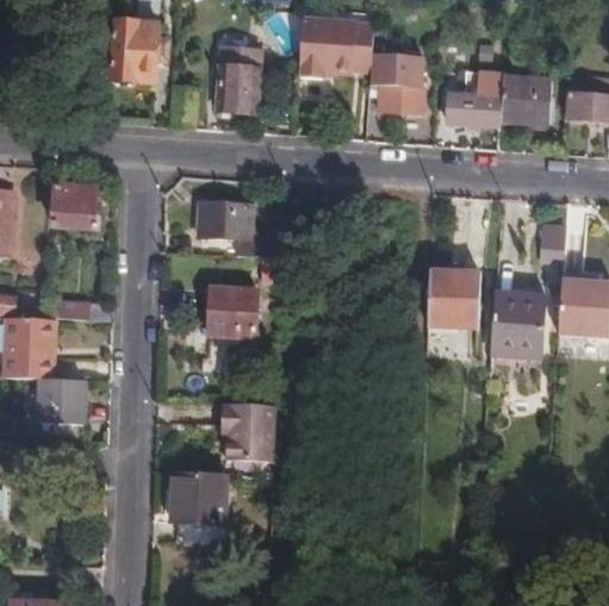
[(116,0),(115,22),(159,25),(161,0),(116,0)]
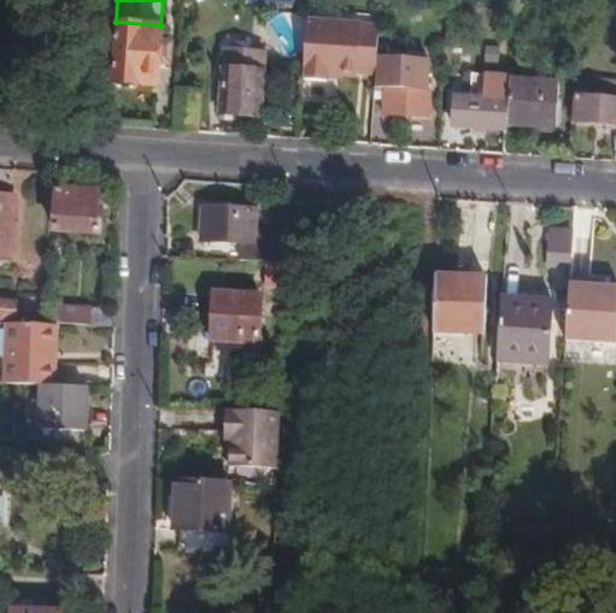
[(376,71),(379,23),(306,16),(303,75),(328,76),(329,70),(358,72),(358,69),(376,71)]
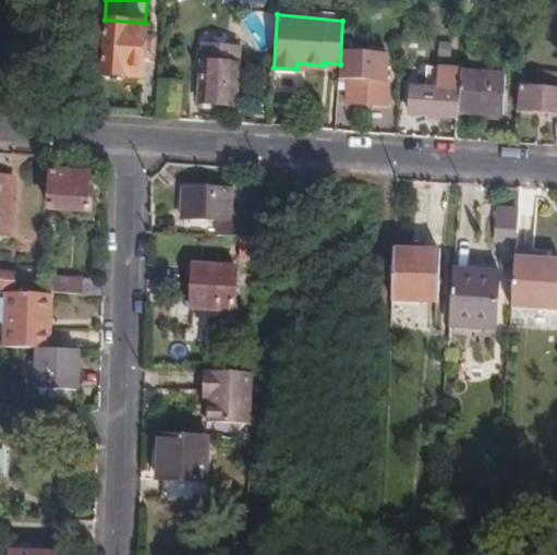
[(145,23),(105,20),(101,69),(107,76),(119,77),(123,72),(141,73),(145,23)]
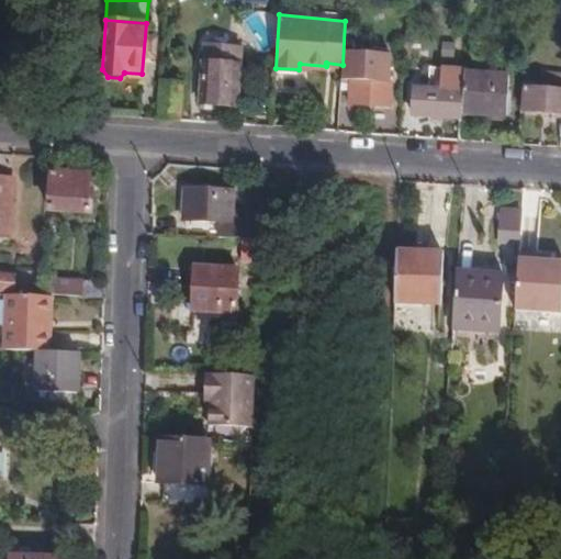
[(392,51),(346,48),(344,76),(355,76),(352,102),(394,103),(394,79),(391,78),(392,51)]
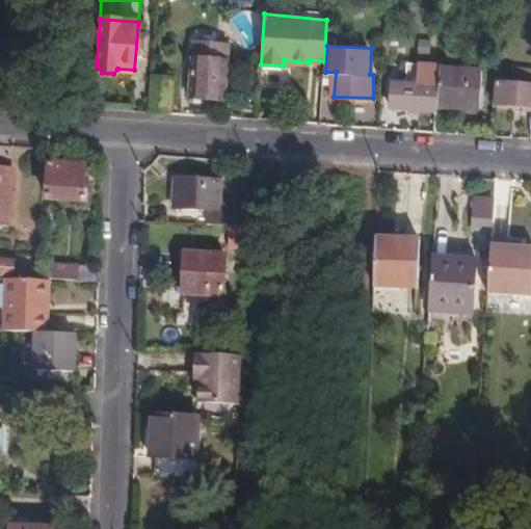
[(228,56),(193,54),(191,96),(224,98),(228,56)]
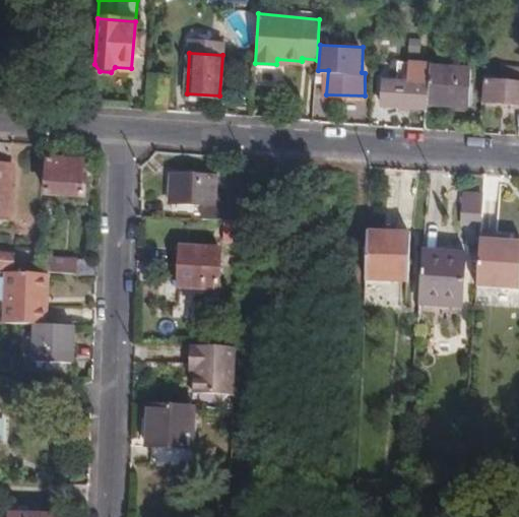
[(382,102),(427,105),(427,102),(430,65),(431,59),(410,57),(407,79),(383,77),(382,102)]
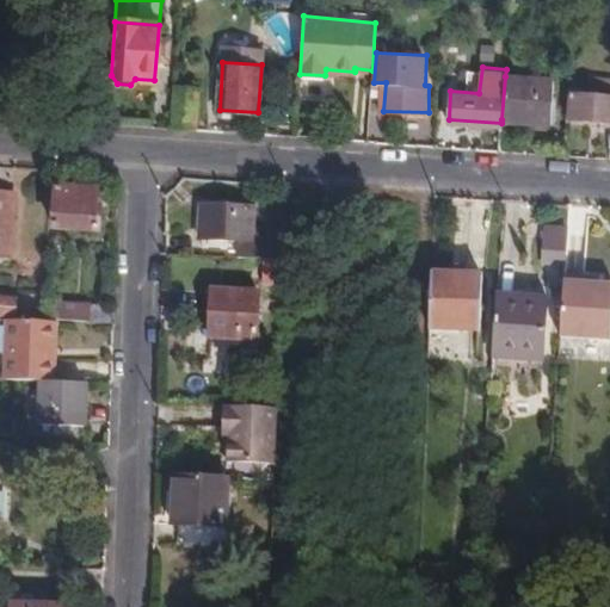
[(555,81),(505,76),(501,119),(552,122),(555,81)]
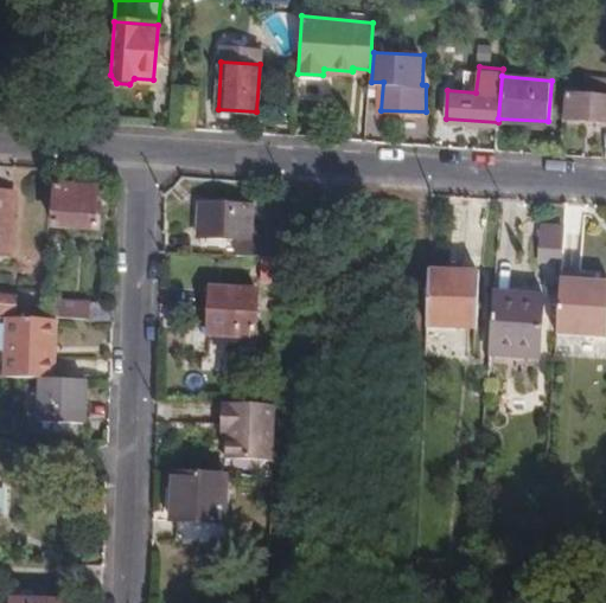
[(605,92),(565,90),(562,114),(605,117),(605,92)]
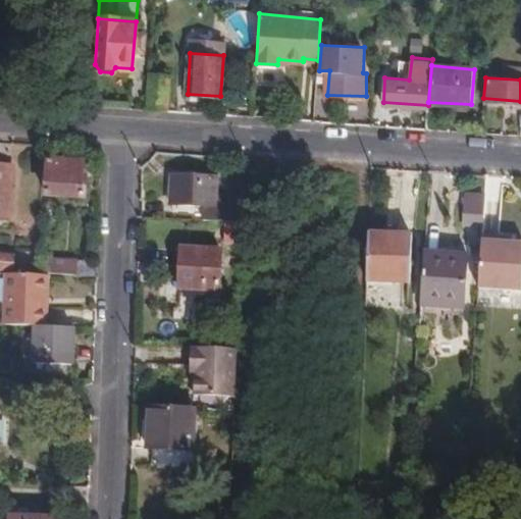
[(84,159),(50,158),(46,192),(86,194),(87,173),(83,173),(84,159)]
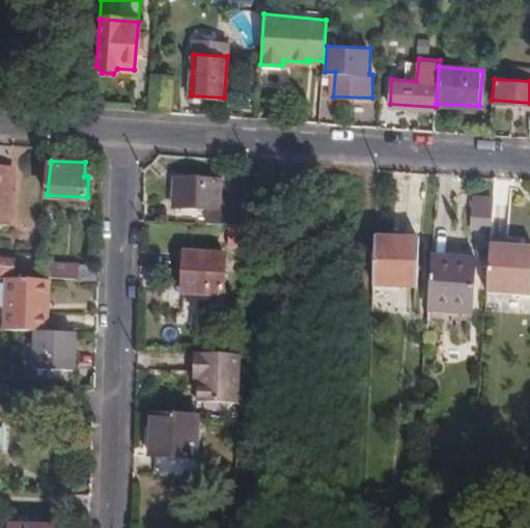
[(0,215),(8,217),(15,165),(0,163),(0,215)]
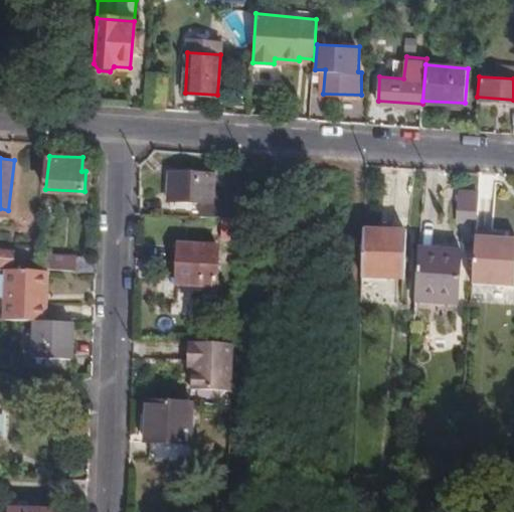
[(235,186),(237,168),(224,167),(222,185),(235,186)]
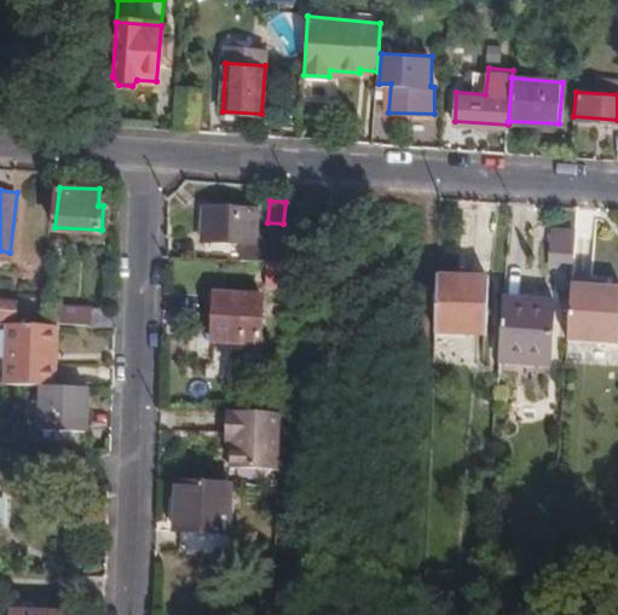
[(238,244),(237,259),(284,262),(286,235),(255,232),(255,210),(203,206),(201,242),(238,244)]
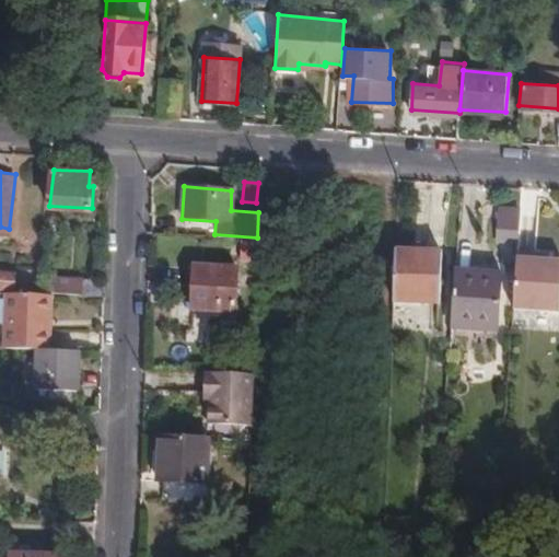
[(516,240),(519,210),(500,207),(499,239),(516,240)]
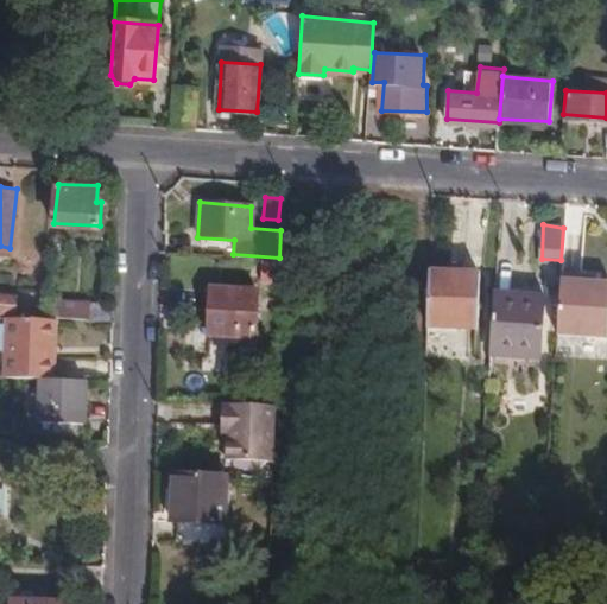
[(446,262),(444,272),(459,272),(459,264),(446,262)]
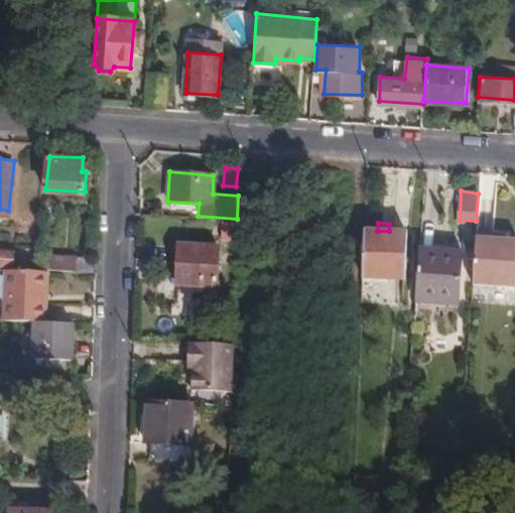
[(377,231),(363,231),(361,276),(402,277),(405,233),(389,231),(377,231)]
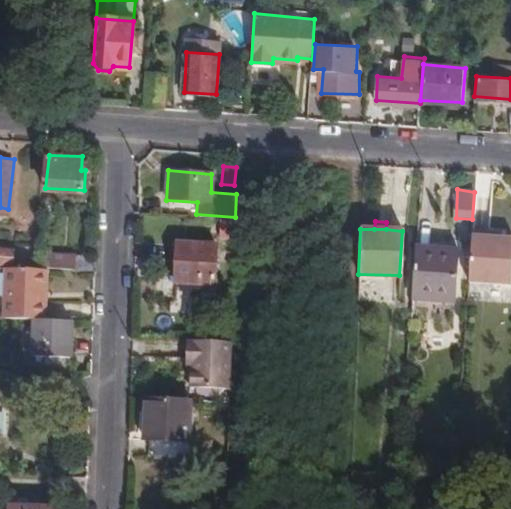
[(471,230),(468,281),(510,284),(510,269),(510,237),(504,238),(488,236),(488,230),(471,230)]
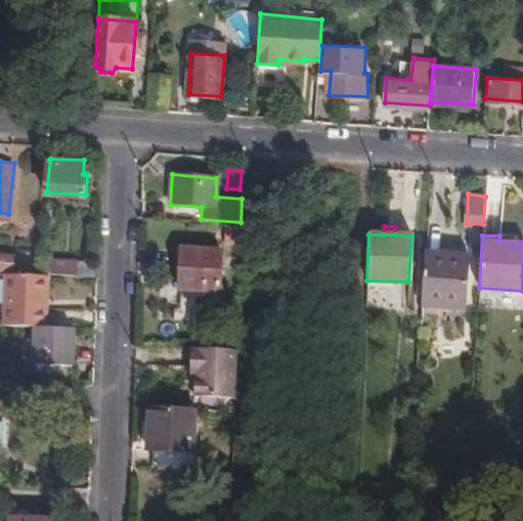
[(221,250),(181,247),(179,288),(219,289),(221,250)]
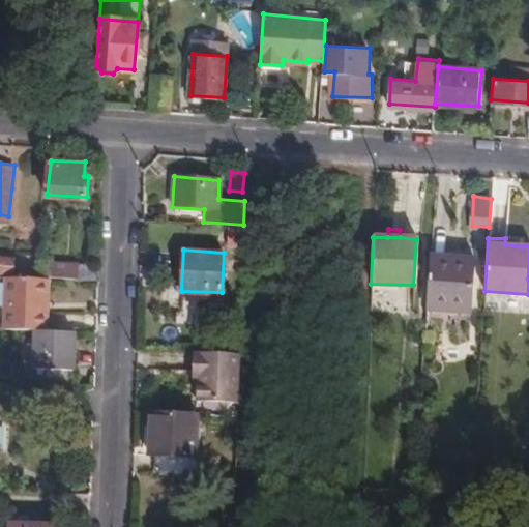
[(475,258),(429,254),(425,309),(470,313),(475,258)]
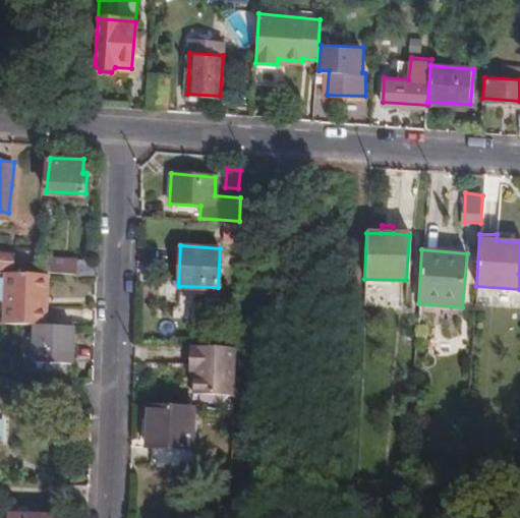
[(0,267),(14,269),(16,253),(0,252),(0,267)]
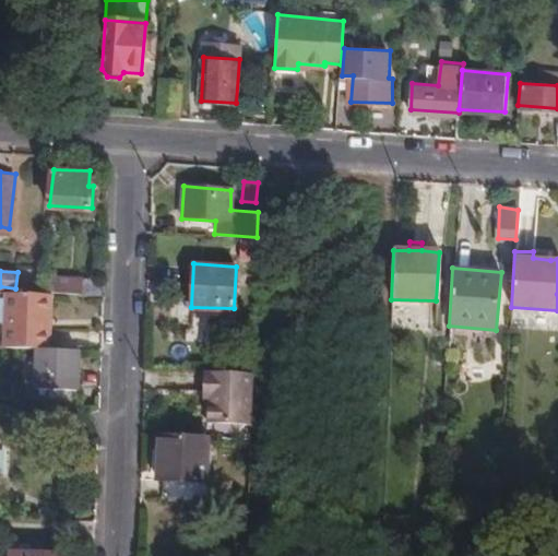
[(54,276),(50,293),(79,295),(80,278),(54,276)]
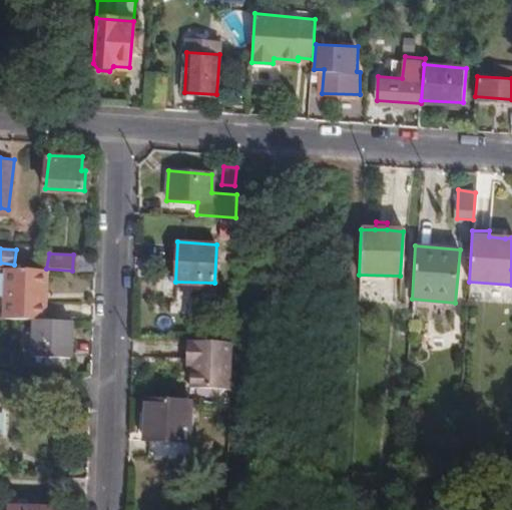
[(46,269),(34,268),(5,267),(1,318),(36,319),(43,320),(46,269)]
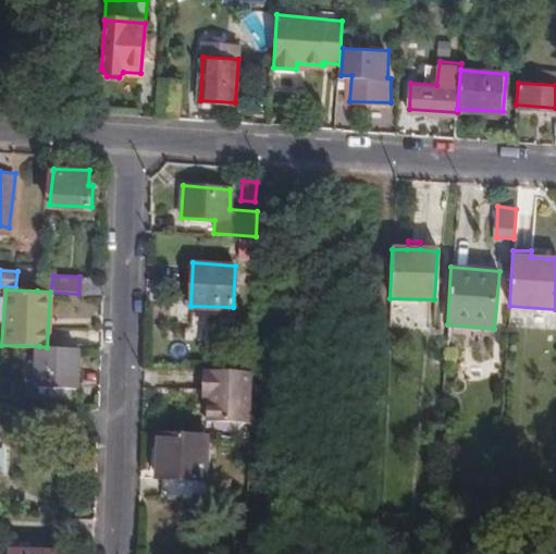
[(79,348),(47,347),(39,346),(36,385),(77,388),(79,348)]
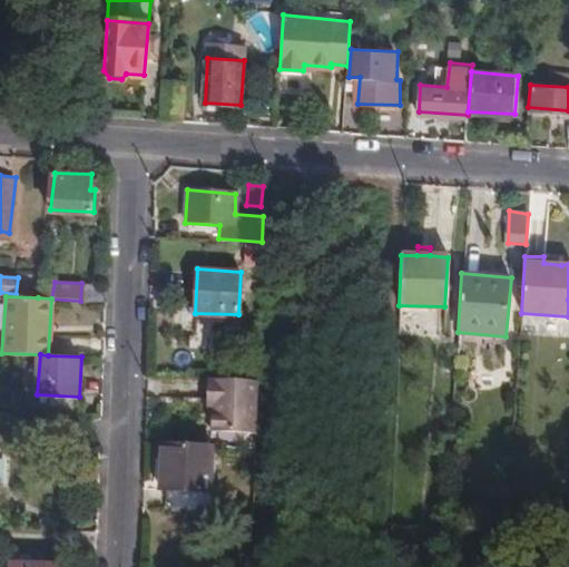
[(256,380),(207,378),(206,396),(211,397),(212,406),(209,430),(255,431),(256,380)]
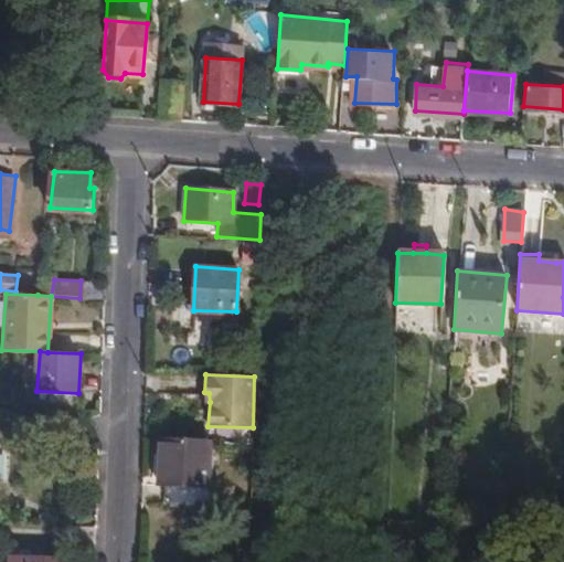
[(210,439),(160,437),(159,480),(165,481),(166,498),(211,501),(211,484),(209,481),(210,439)]
